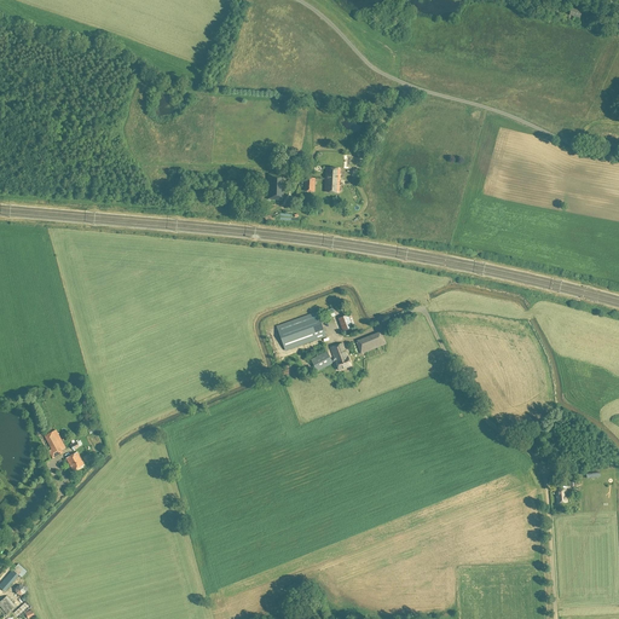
[(327,168),(325,179),(340,180),(340,168),(327,168)]
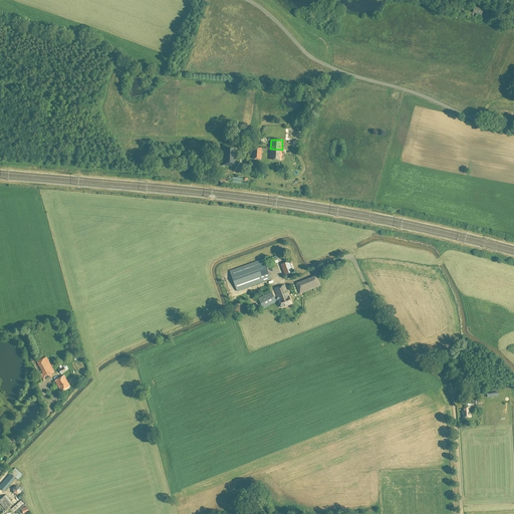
[(223,166),(232,166),(232,145),(223,145),(223,166)]
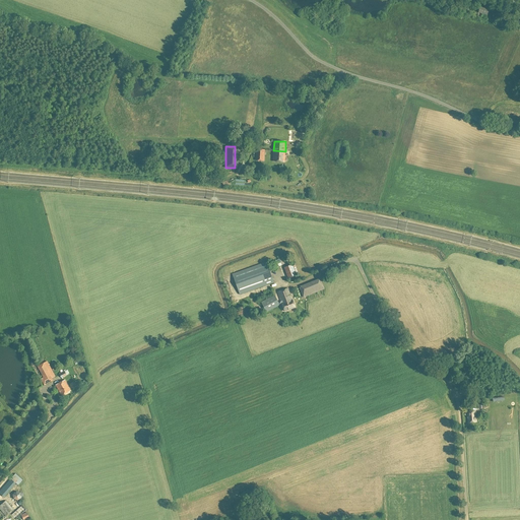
[(264,160),(264,149),(256,149),(256,160),(264,160)]
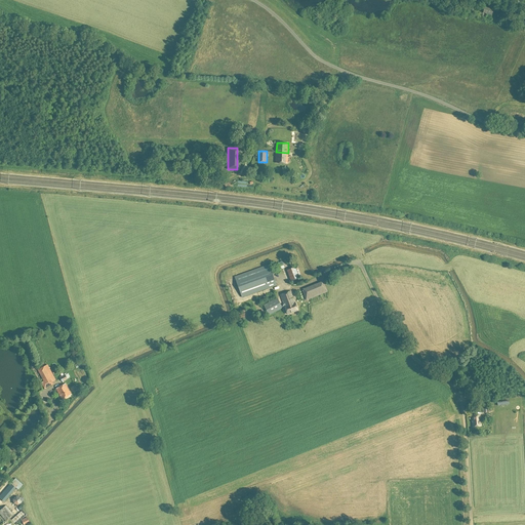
[(288,153),(276,152),(276,163),(287,163),(288,153)]
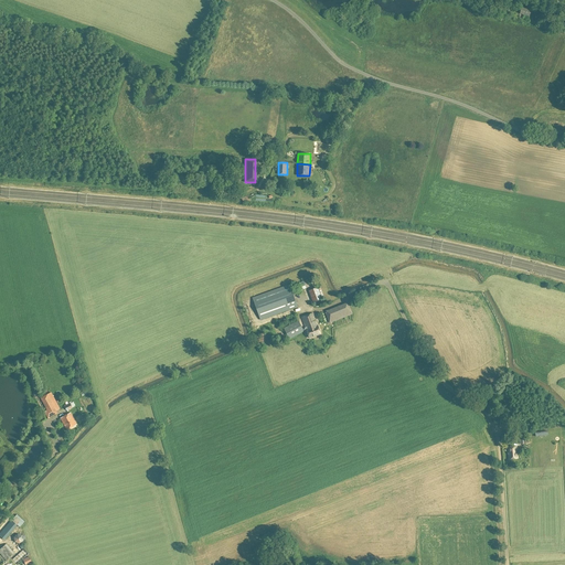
[(304,280),(297,284),(300,290),(307,288),(304,280)]
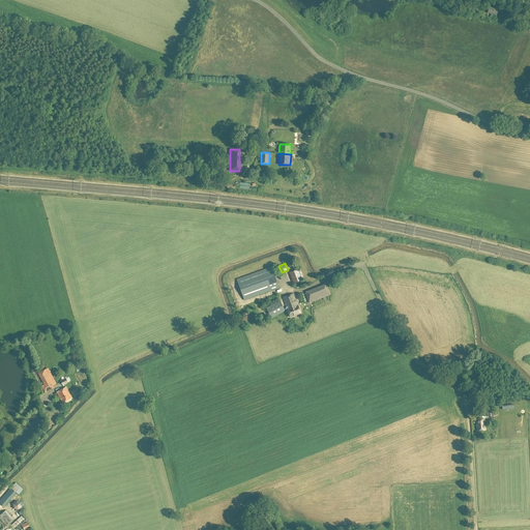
[(272,267),(237,280),(244,300),(280,287),(272,267)]
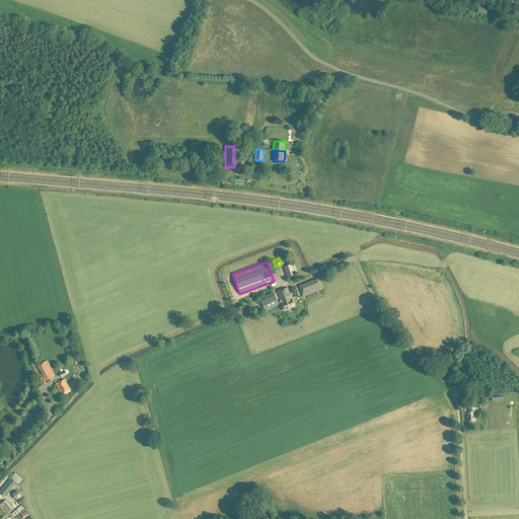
[(320,280),(299,288),(303,297),(323,289),(320,280)]
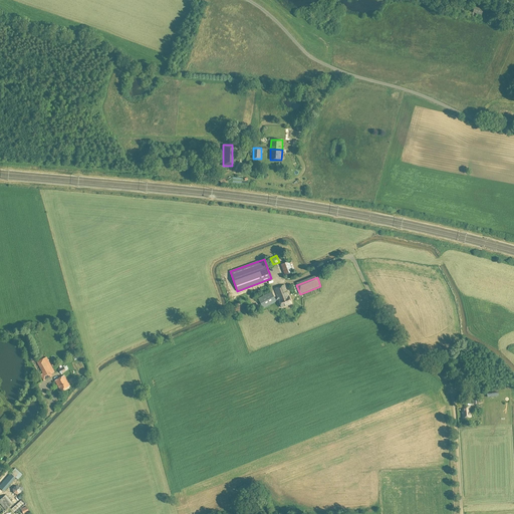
[(285,285),(275,288),(279,300),(277,300),(278,304),(280,304),(281,307),(292,304),(289,296),(285,285)]
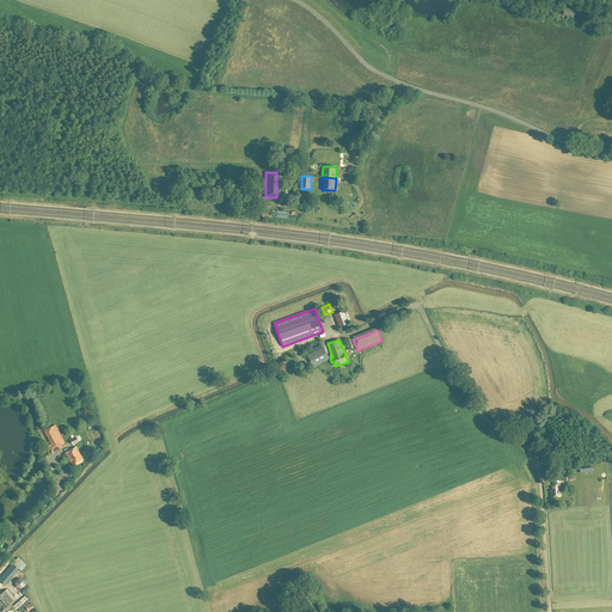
[(324,348),(307,356),(313,367),(329,359),(324,348)]
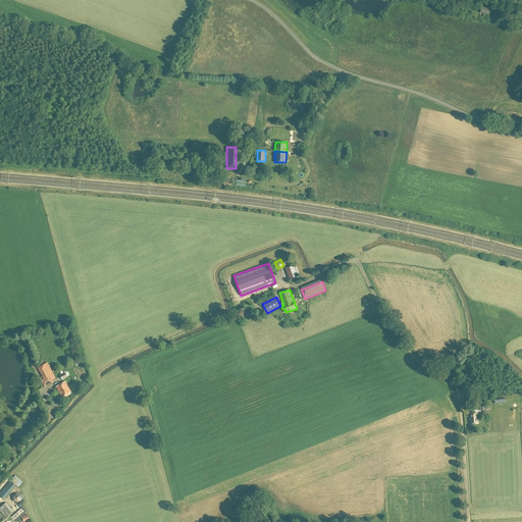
[(44,364),(38,368),(44,379),(41,380),(44,386),(53,382),(44,364)]
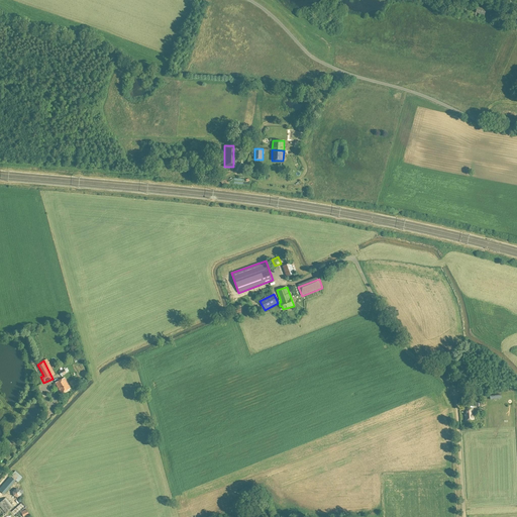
[(65,378),(56,383),(62,394),(71,389),(65,378)]
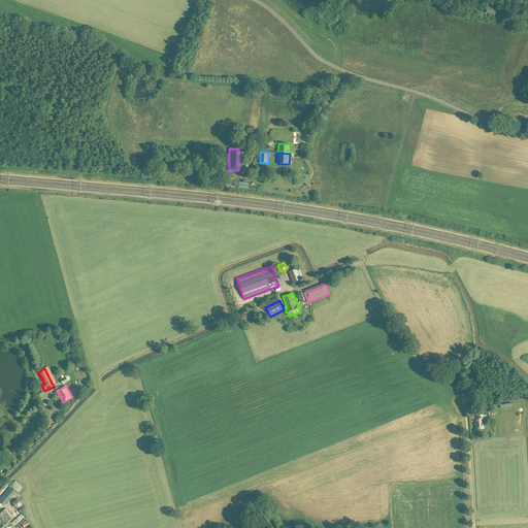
[(484,417),(474,418),(475,429),(484,429),(484,417)]
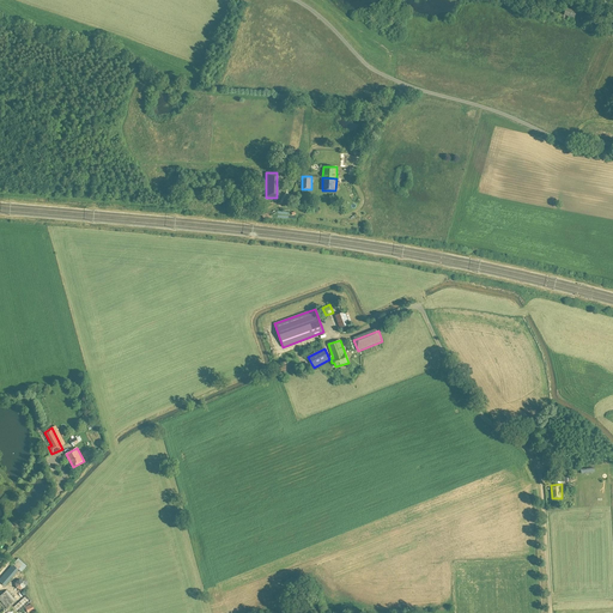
[(18,558),(13,564),(12,564),(0,578),(0,582),(5,587),(19,570),(22,572),(28,566),(18,558)]
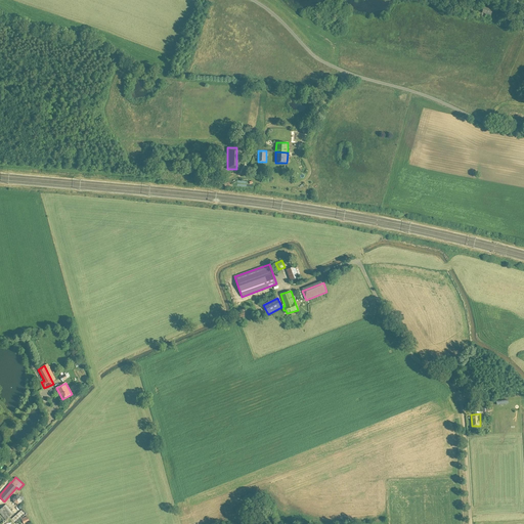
[(0,514),(4,520),(12,513),(6,504),(0,508),(0,514)]
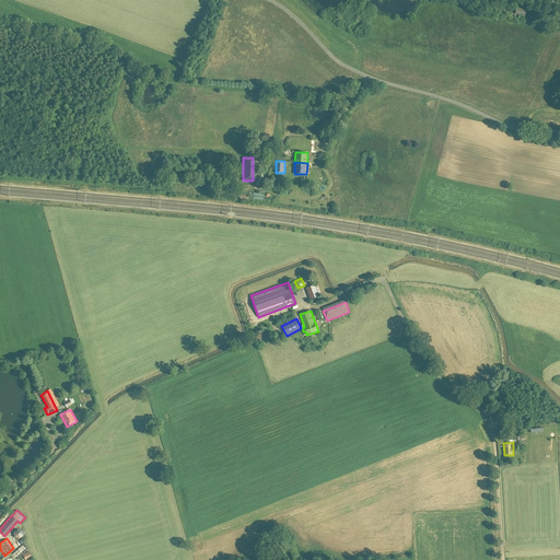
[(21,555),(26,549),(22,544),(11,553),(14,558),(20,552),(21,555)]
